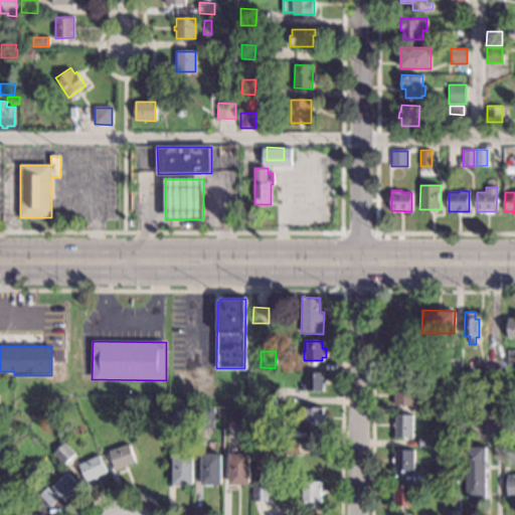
[(322,374),(322,379),(325,379),(325,384),(322,384),(322,391),(301,391),(301,382),(306,382),(306,373),(322,374)]
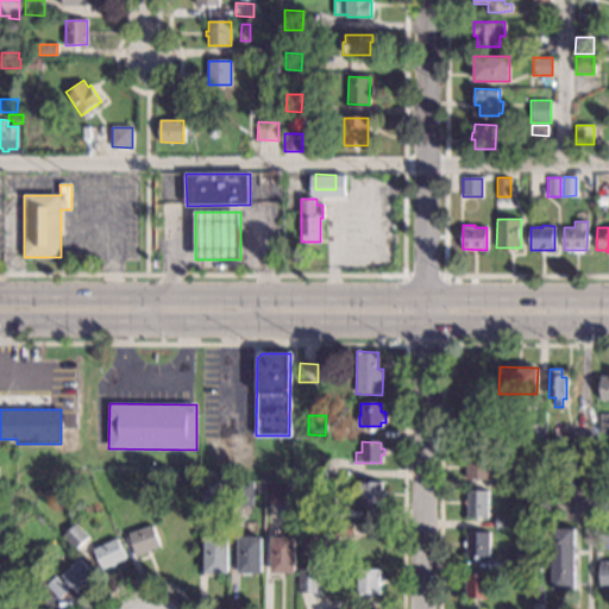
[(489,479),(466,478),(466,451),(489,451),(489,479)]
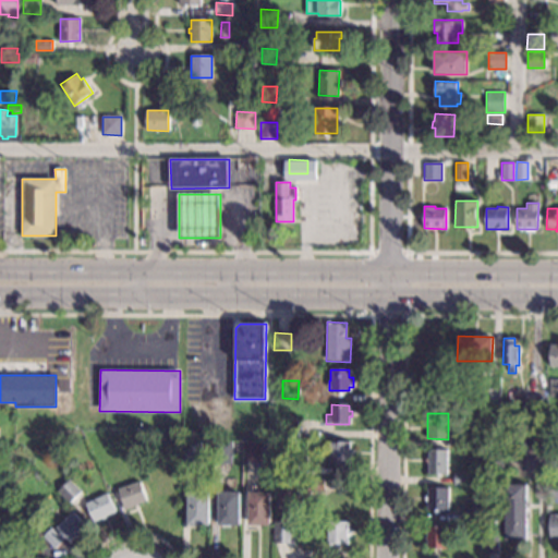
[(298,437),(283,437),(283,426),(298,426),(298,437)]
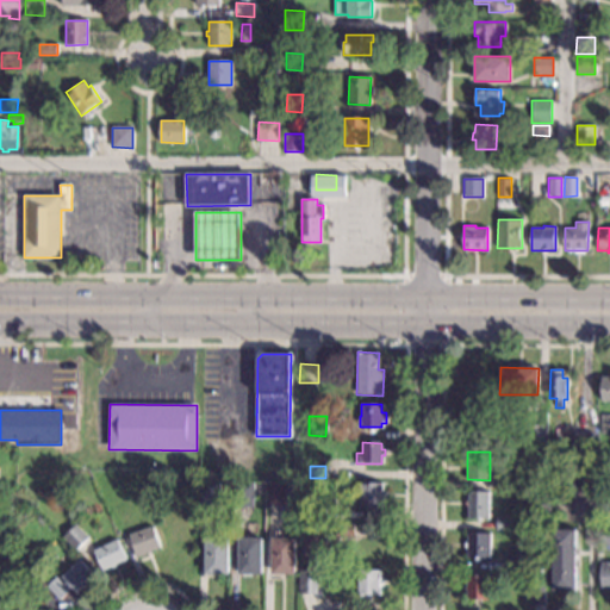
[(253,508),(232,506),(234,481),(253,481),(253,508)]
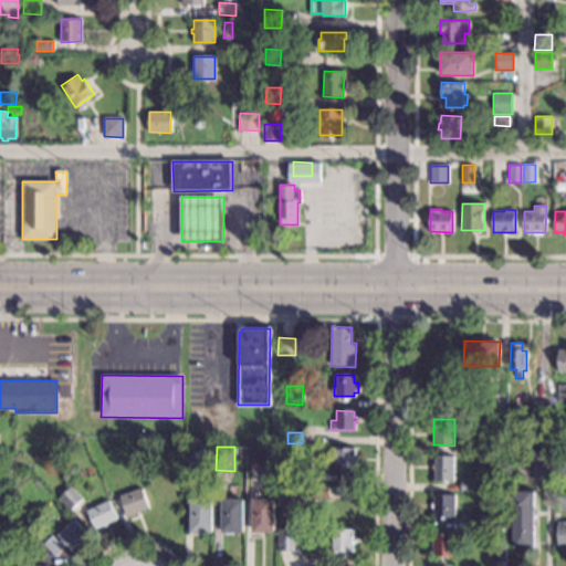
[(275,449),(274,469),(248,468),(248,448),(275,449)]
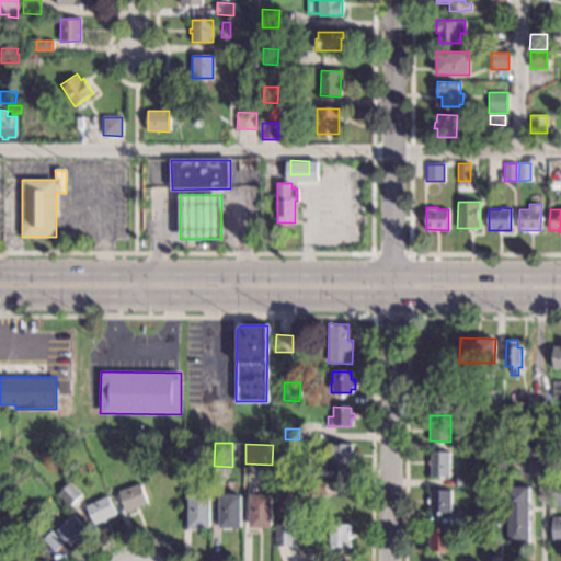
[(351,445),(351,453),(354,453),(354,457),(351,457),(351,466),(331,465),(332,444),(351,445)]
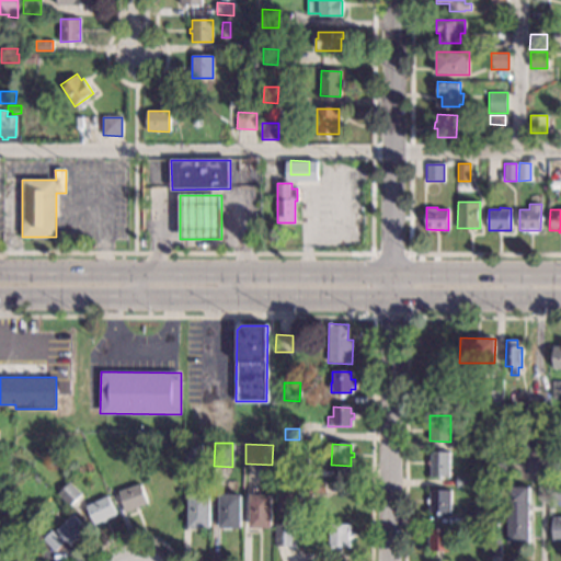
[(448,453),(448,477),(431,477),(432,453),(448,453)]
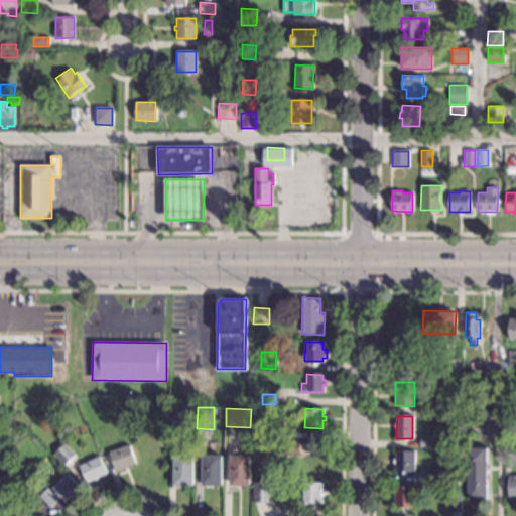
[(274,439),(261,439),(261,429),(274,429),(274,439)]
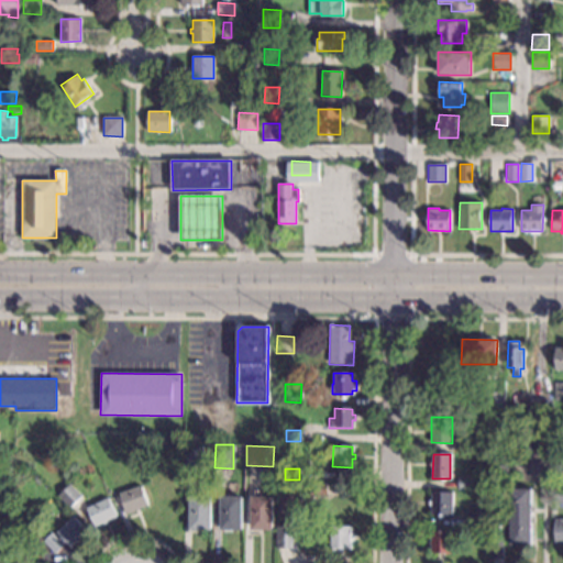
[(473,489),(459,489),(459,478),(473,478),(473,489)]
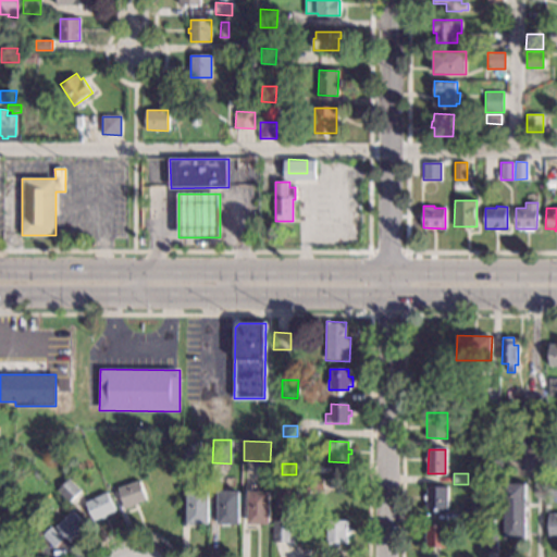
[(234,478),(234,487),(224,486),(224,478),(234,478)]
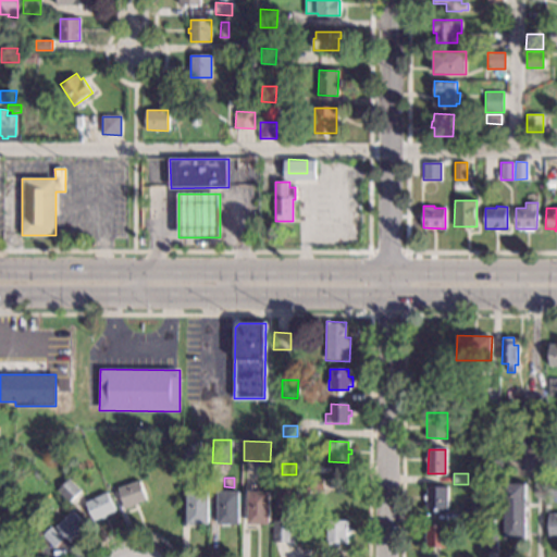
[(323,479),(323,491),(306,490),(307,478),(323,479)]
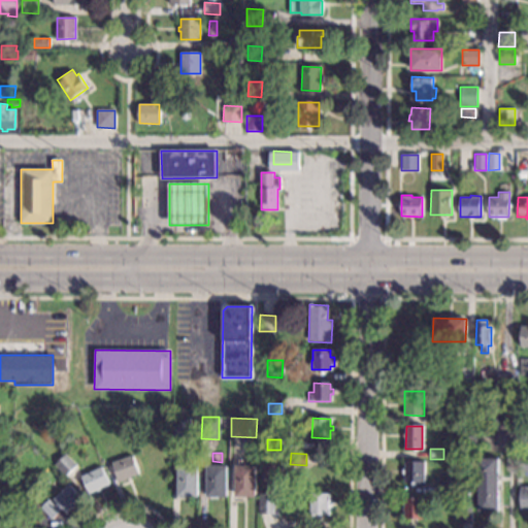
[(76,465),(65,475),(55,464),(66,454),(76,465)]
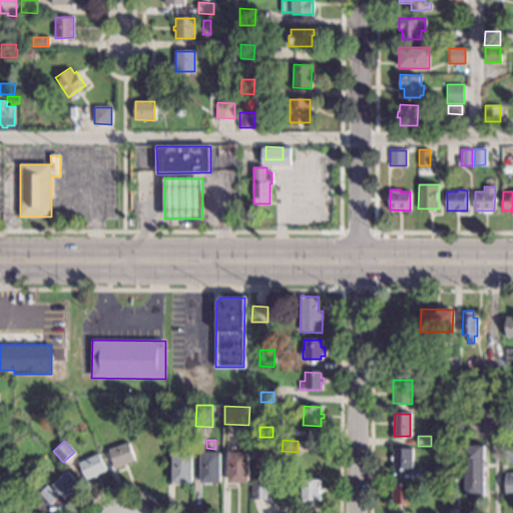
[(134,460),(116,467),(110,450),(128,443),(134,460)]
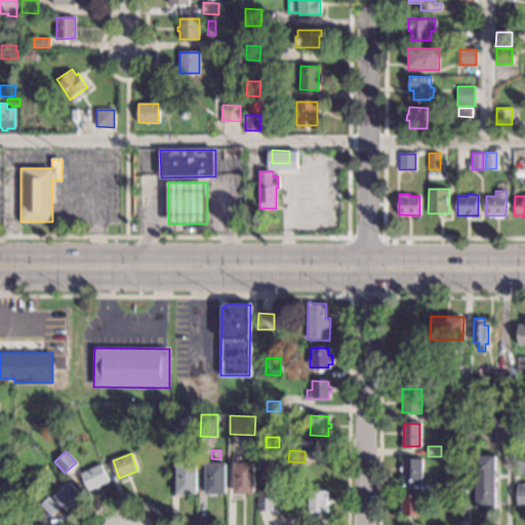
[(524,471),(515,471),(515,454),(524,454),(524,471)]
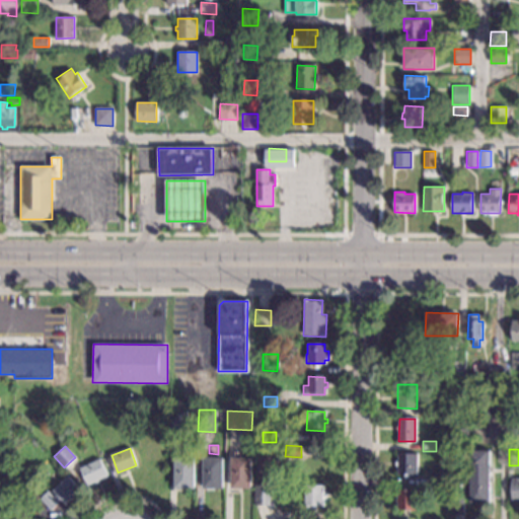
[(490,503),(469,503),(470,450),(491,450),(490,503)]
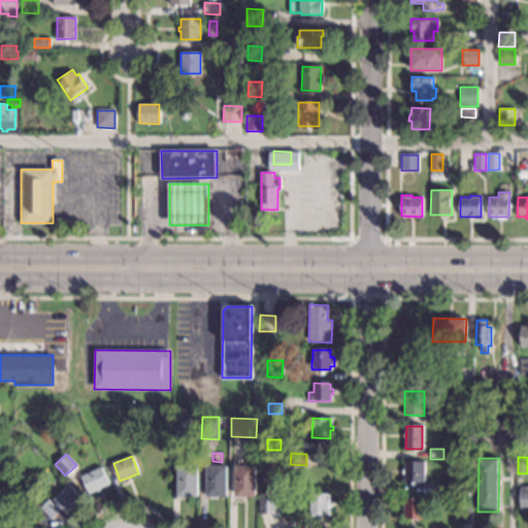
[(283,461),(282,482),(272,482),(272,486),(263,486),(264,460),(283,461)]
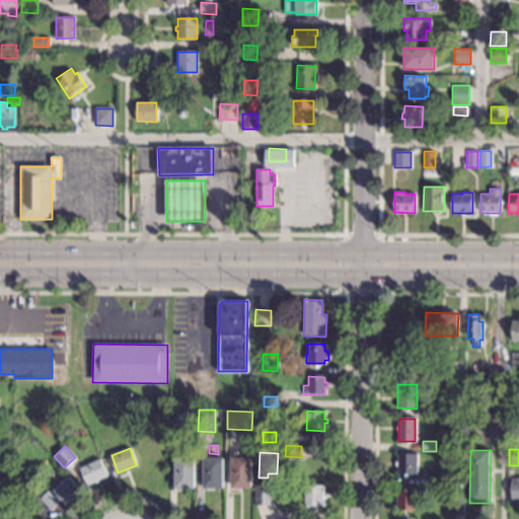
[(418,474),(397,474),(397,453),(418,453),(418,474)]
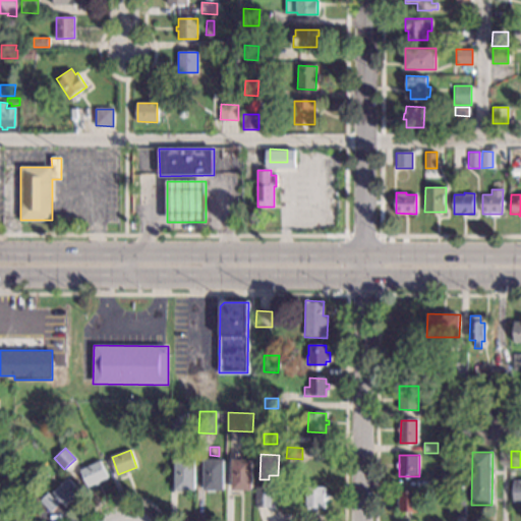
[(195,490),(176,489),(176,459),(178,459),(195,460),(195,490)]
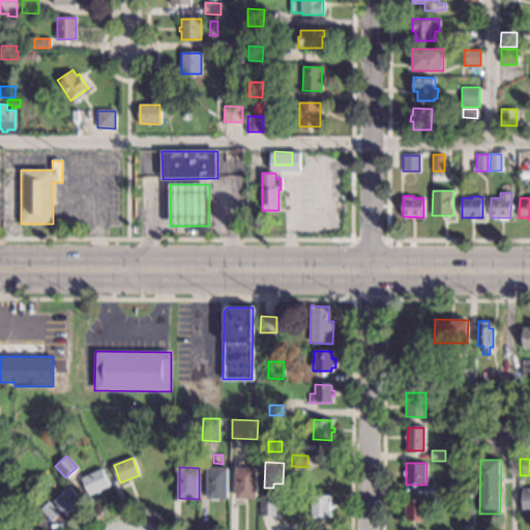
[(228,499),(208,498),(208,467),(229,468),(228,499)]
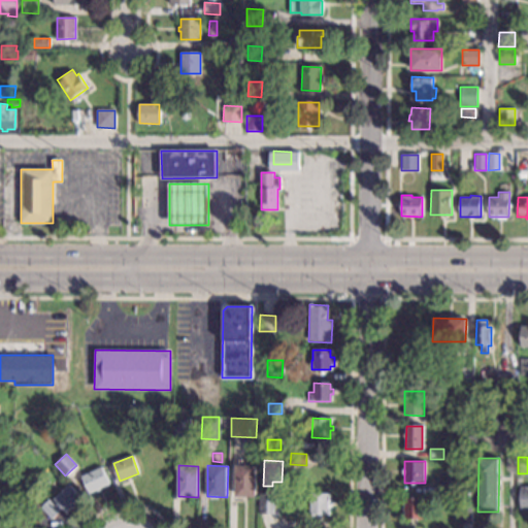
[(256,496),(236,496),(235,466),(255,465),(256,496)]
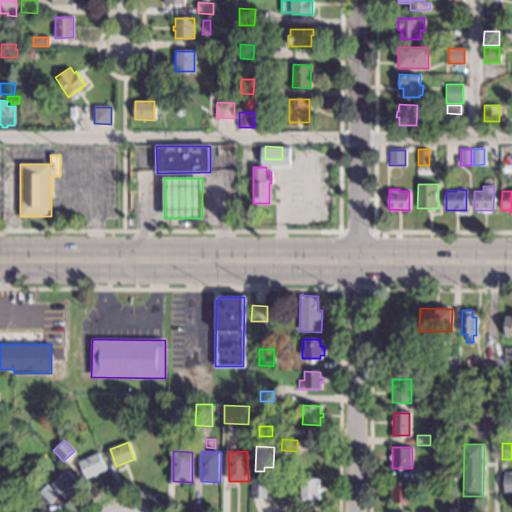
[(98,454),(105,469),(87,477),(80,461),(98,454)]
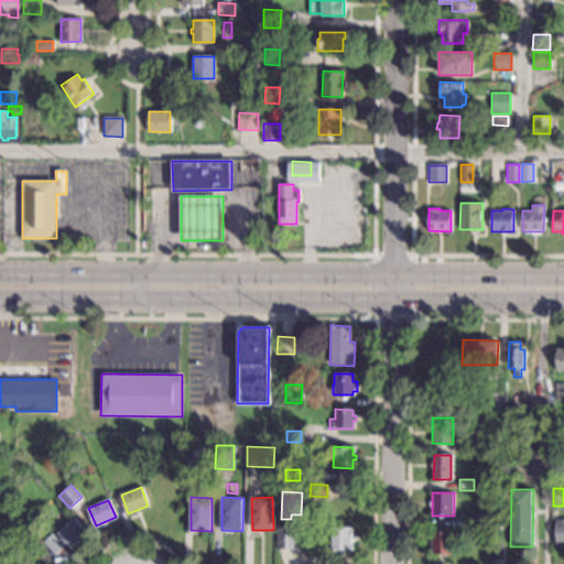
[(485,529),(468,529),(468,511),(485,511),(485,529)]
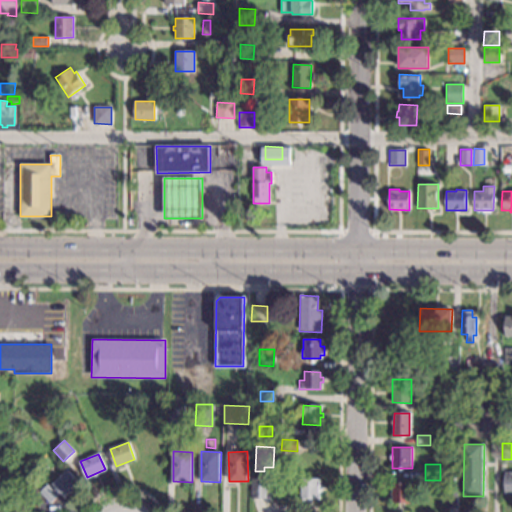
[(81,483),(65,498),(52,485),(68,469),(81,483)]
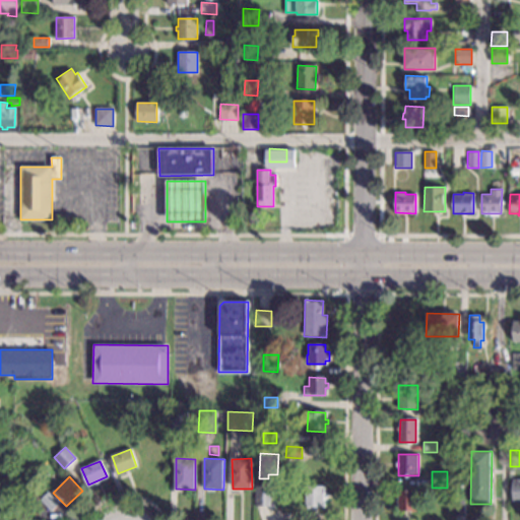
[(273,506),(255,506),(255,486),(273,486),(273,506)]
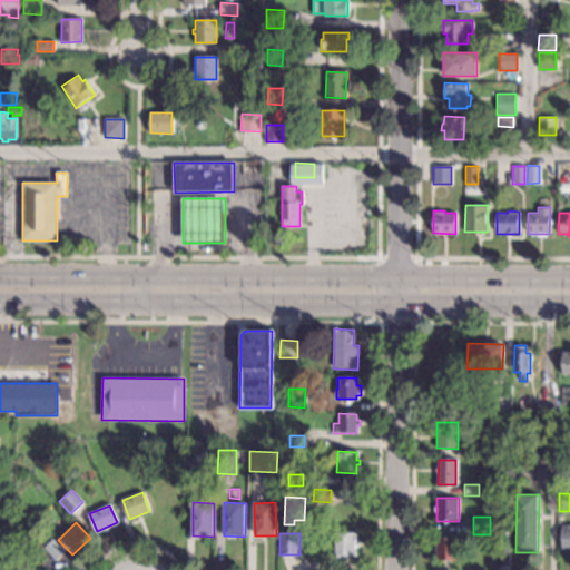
[(355,556),(335,554),(336,533),(356,533),(355,556)]
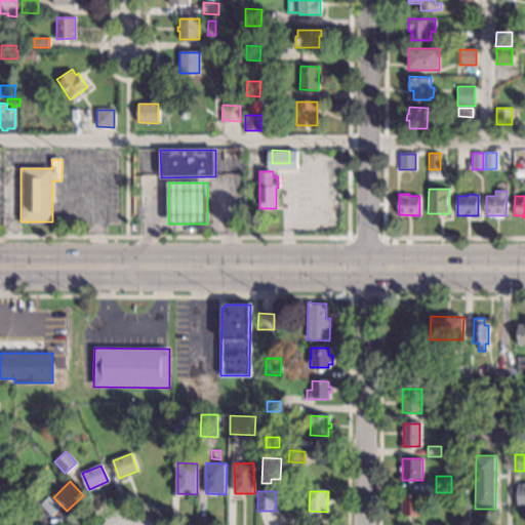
[(421,516),(402,516),(402,508),(400,508),(400,502),(402,502),(402,495),(421,495),(421,516)]
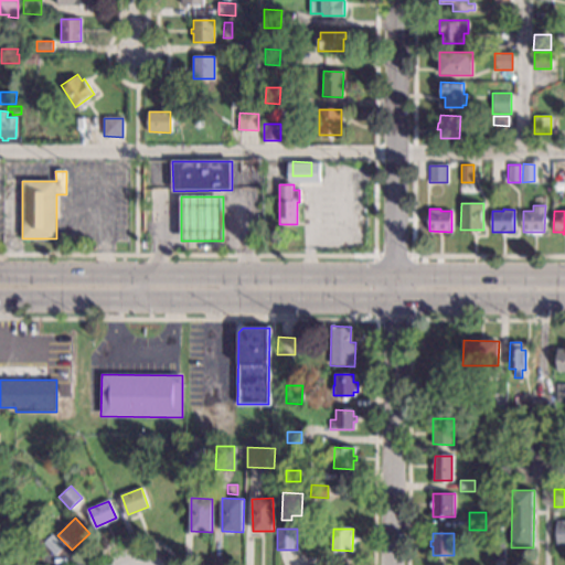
[(64,547),(55,555),(44,543),(52,535),(64,547)]
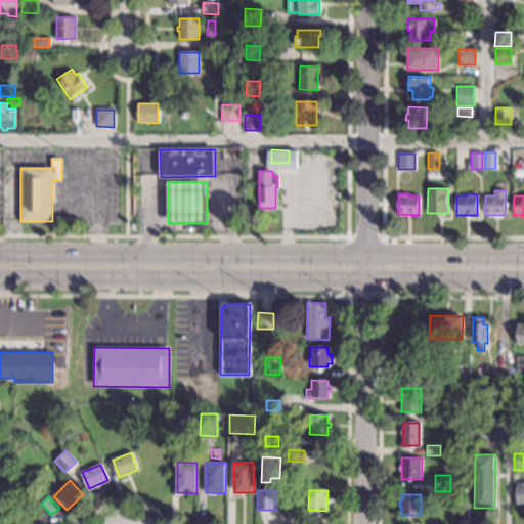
[(468,519),(456,519),(456,503),(468,503),(468,519)]
